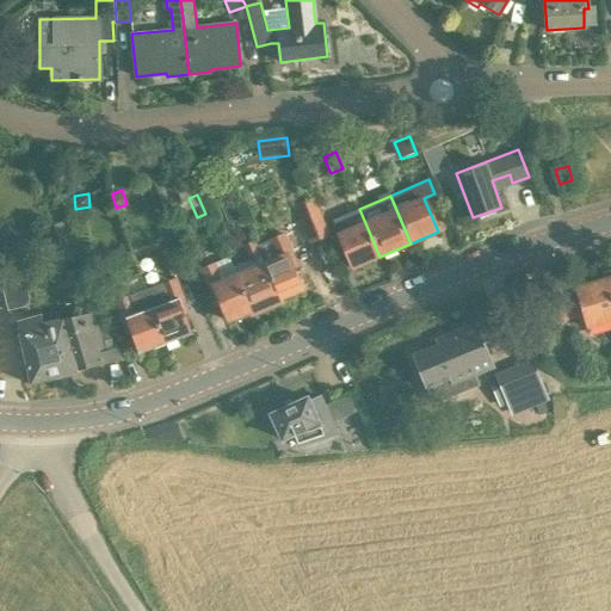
[(296,205),(310,242),(328,235),(314,198),(296,205)]
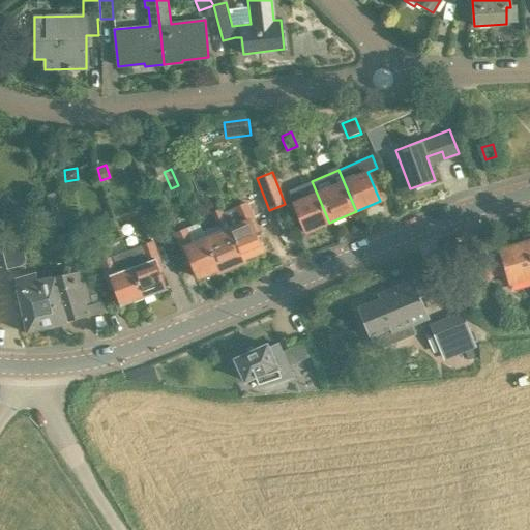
[(193,179),(198,196),(210,190),(204,175),(193,179)]
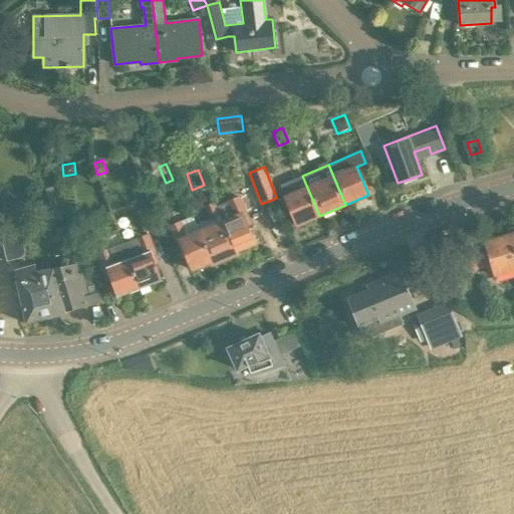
[(302,176),(280,186),(285,197),(296,225),(319,216),(302,176)]
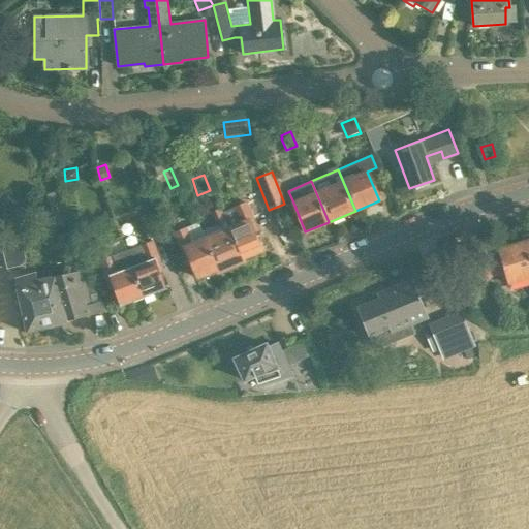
[(234,208),(221,213),(243,258),(262,250),(252,226),(256,225),(246,203),(234,208)]
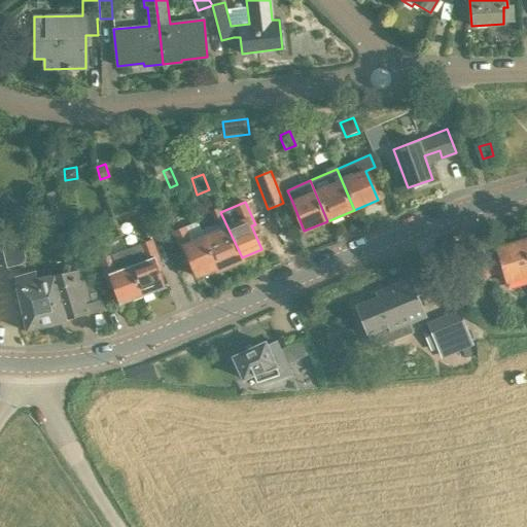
[(215,224),(201,231),(204,238),(216,269),(217,271),(243,260),(242,257),(220,212),(219,209),(210,212),(215,224)]
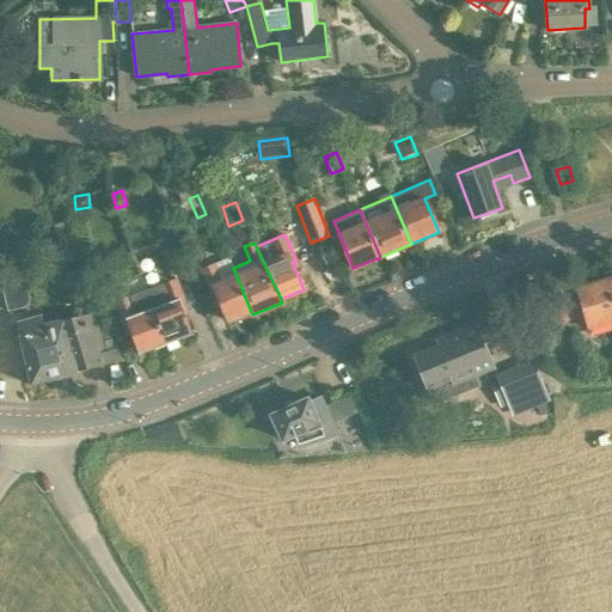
[(164,251),(172,276),(189,270),(179,245),(164,251)]
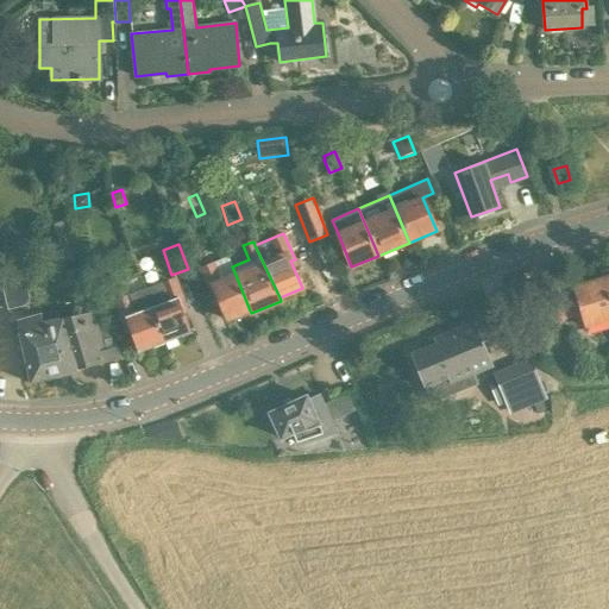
[(250,311),(236,275),(223,281),(214,262),(200,269),(211,295),(215,293),(227,320),(250,311)]
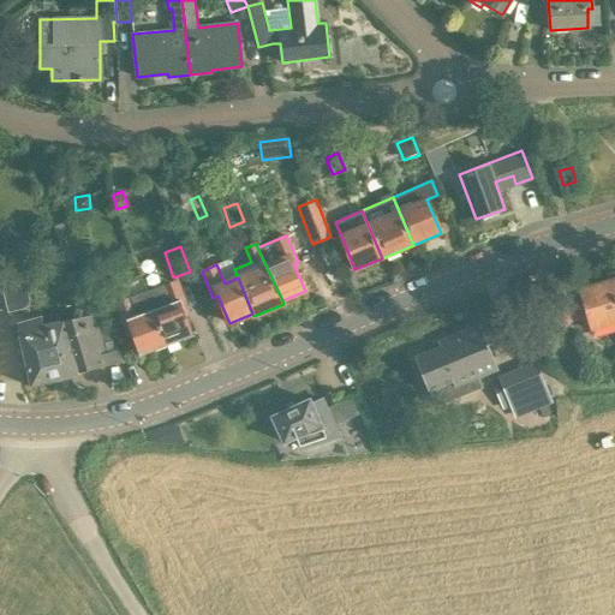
[(141,273),(108,285),(125,330),(130,329),(139,356),(167,346),(148,292),(141,273)]
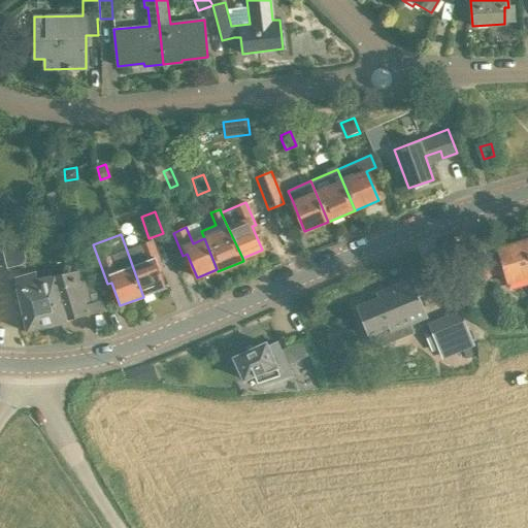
[(0,239),(0,241),(7,268),(24,264),(17,236),(0,239)]
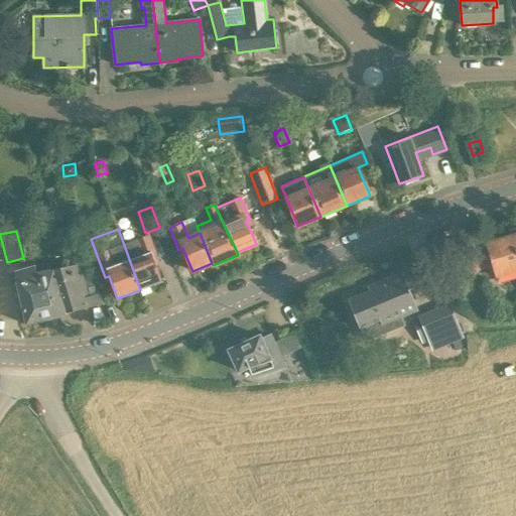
[(149,235),(124,245),(140,290),(162,282),(153,259),(157,258),(149,235)]
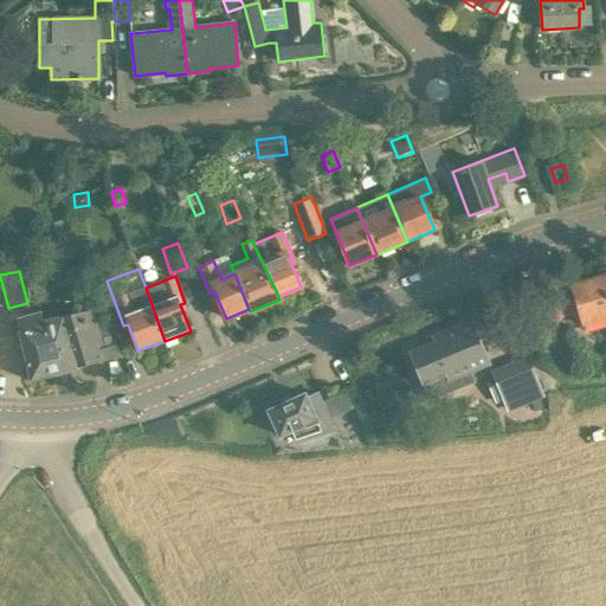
[(571,285),(548,291),(555,316),(578,310),(581,324),(605,317),(605,295),(600,277),(571,285)]
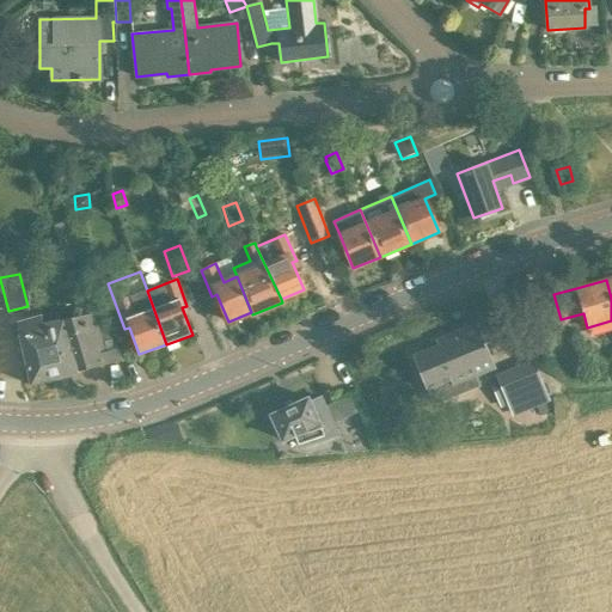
[(532,292),(521,294),(525,308),(536,305),(532,292)]
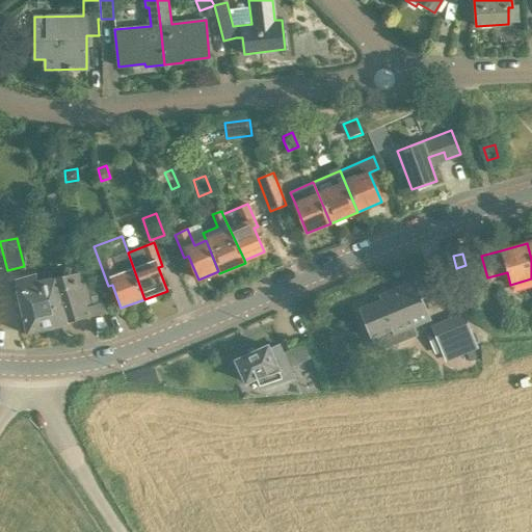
[(83,272),(38,283),(48,329),(69,324),(69,322),(106,314),(103,302),(83,272)]
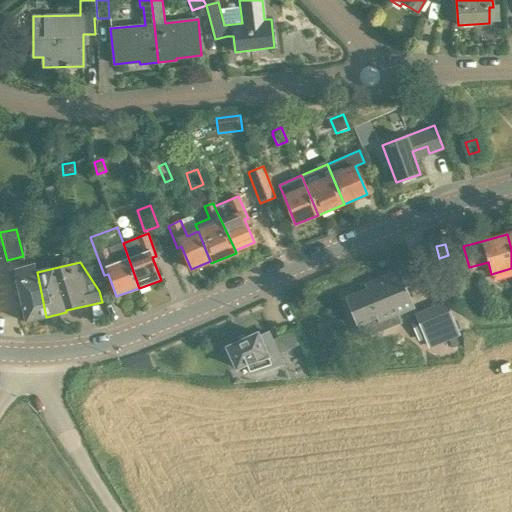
[(46,317),(37,272),(35,265),(14,270),(26,322),(46,317)]
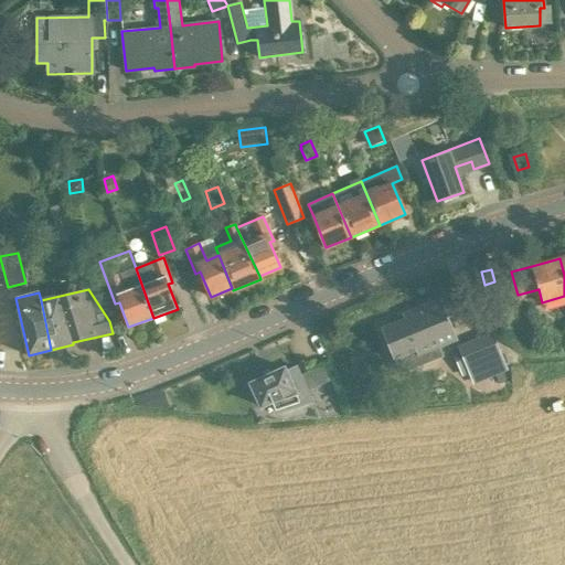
[(381,329),(393,360),(412,352),(414,356),(457,339),(440,298),(402,315),(403,319),(381,329)]
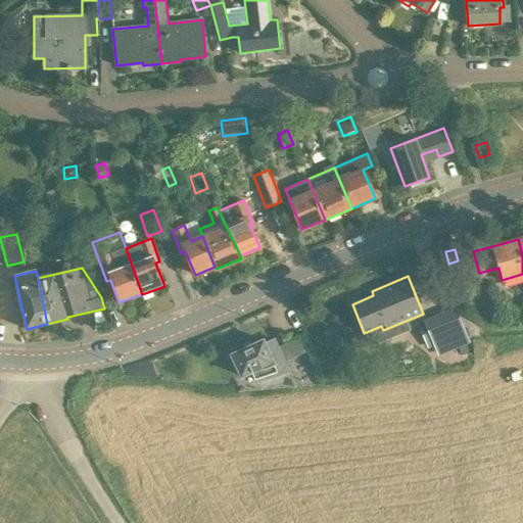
[(433,344),(434,344),(435,346),(452,339),(455,346),(468,341),(456,312),(426,324),(427,327),(421,330),(428,346),(433,344)]
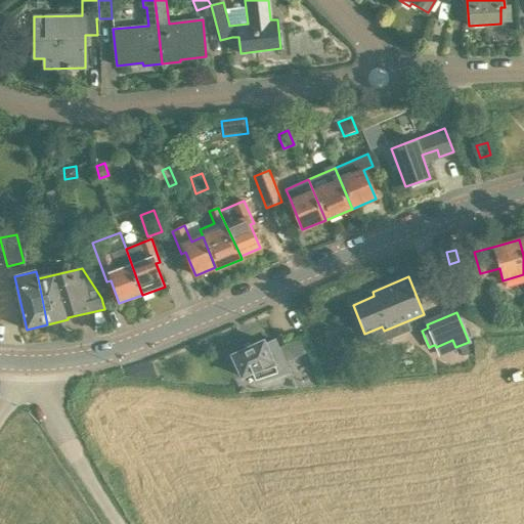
[(264,341),(232,355),(242,377),(250,374),(256,387),(290,375),(274,340),(265,344),(264,341)]
